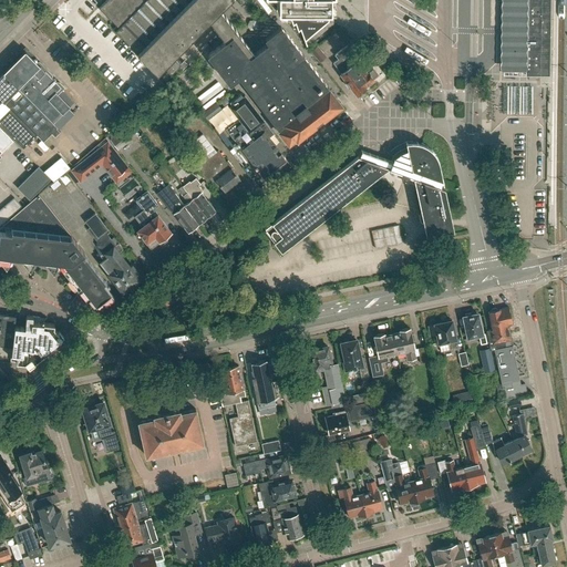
[(106,0),(99,9),(119,29),(115,32),(137,53),(137,54),(157,74),(165,66),(171,72),(181,62),(175,57),(209,20),(225,41),(207,54),(229,83),(238,75),(279,129),(288,141),(295,135),(296,137),(315,123),(322,117),(322,116),(340,103),(328,88),(323,83),(281,29),(277,28),(265,38),(269,43),(266,47),(265,44),(254,53),(219,10),(230,0),(106,0)]
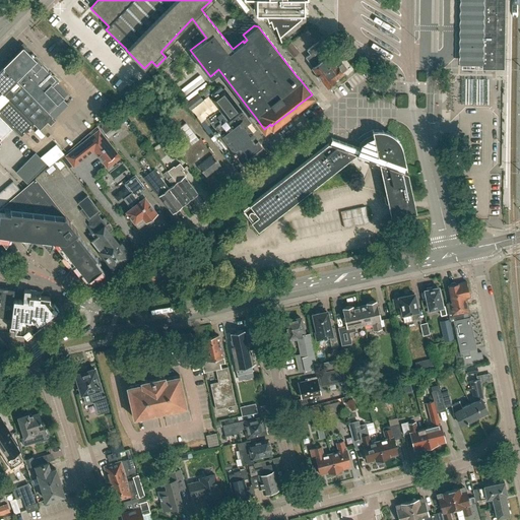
[(221,0),(233,10),(242,0),(221,0)]
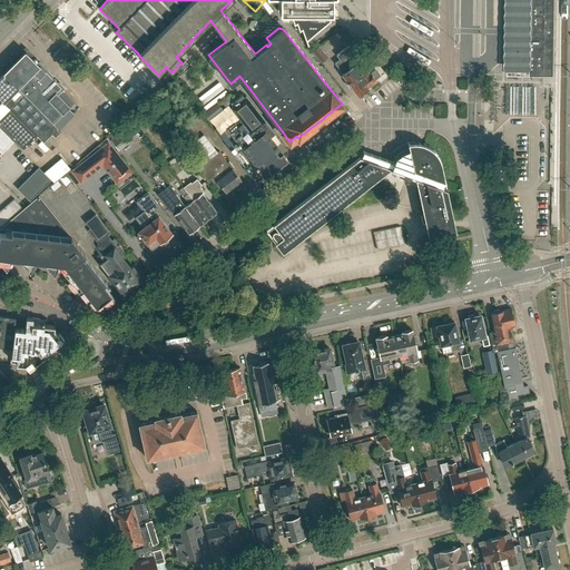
[(277,0),(277,9),(277,10),(282,16),(286,11),(290,19),(292,18),(294,26),(295,26),(296,23),(300,31),(302,30),(307,46),(308,46),(306,41),(330,21),(330,0),(277,0)]
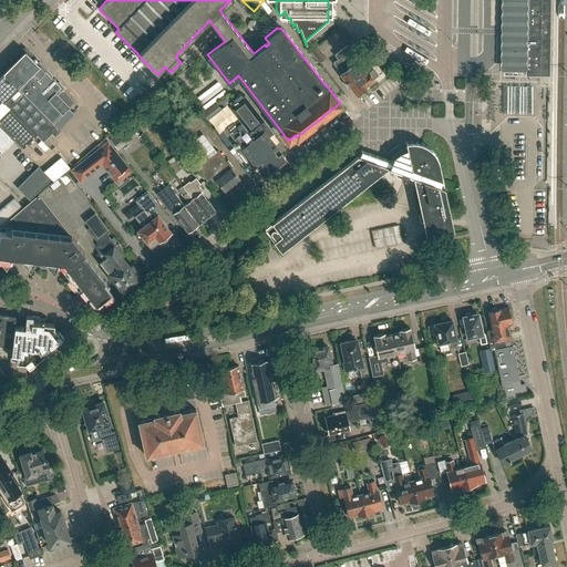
[(540,6),(539,0),(505,0),(505,6),(511,6),(511,34),(505,34),(504,64),(526,65),(526,75),(539,75),(540,26),(543,26),(543,6),(540,6)]
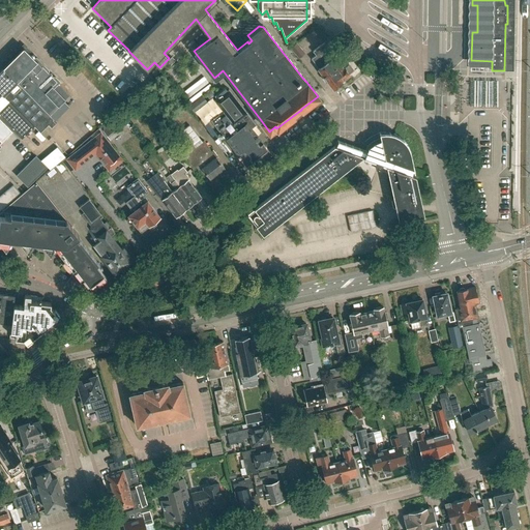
[(233,25),(236,20),(230,16),(227,22),(233,25)]
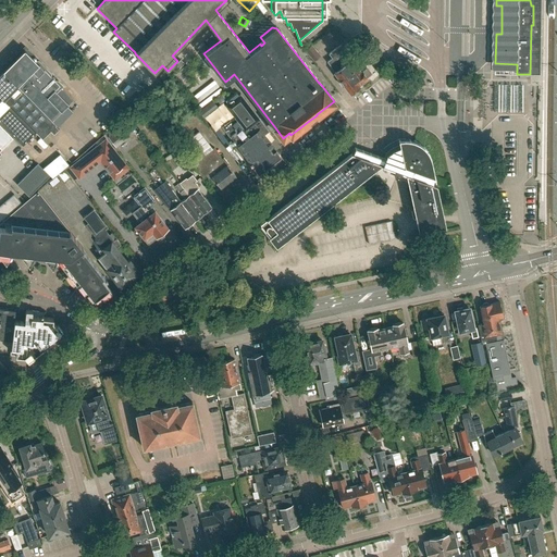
[(351,59),(347,54),(341,45),(329,53),(332,58),(326,61),(335,72),(334,72),(350,93),(351,91),(354,91),(357,89),(357,87),(359,86),(358,85),(367,78),(366,77),(371,73),(366,66),(360,70),(360,69),(359,69),(351,59)]
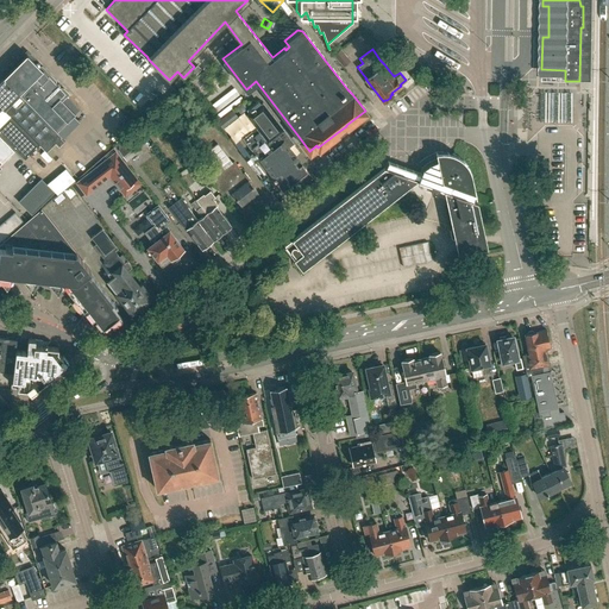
[(343,67),(351,61),(341,50),(333,56),(343,67)]
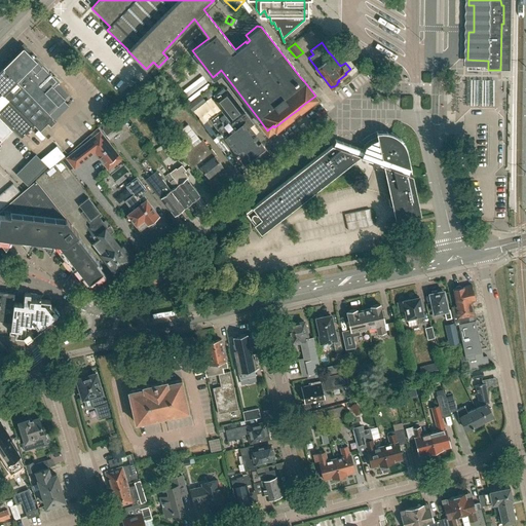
[(49,114),(65,99),(69,95),(55,82),(57,81),(51,76),(51,73),(48,73),(34,58),(34,54),(31,54),(23,47),(19,52),(15,52),(15,54),(3,67),(22,86),(49,114)]
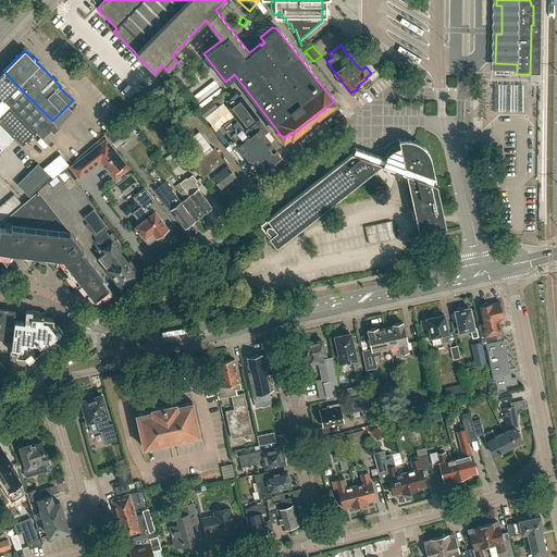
[(174,66),(177,69),(178,70),(184,63),(181,60),(174,66)]
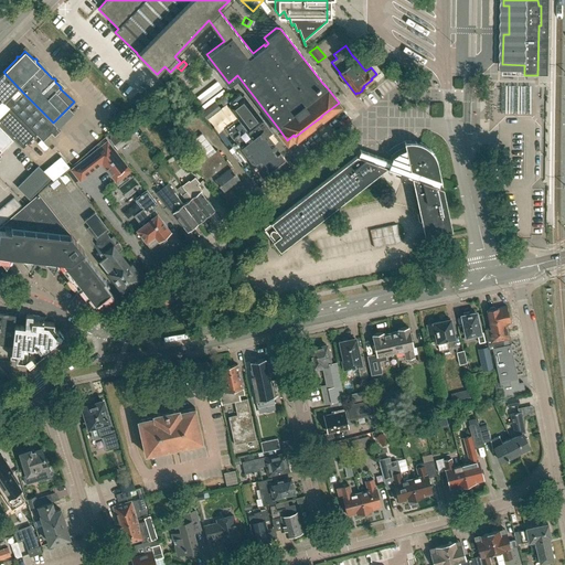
[(57,130),(60,129),(53,123),(23,93),(3,72),(0,75),(0,96),(10,107),(36,135),(43,141),(51,132),(54,136),(59,131),(57,130)]
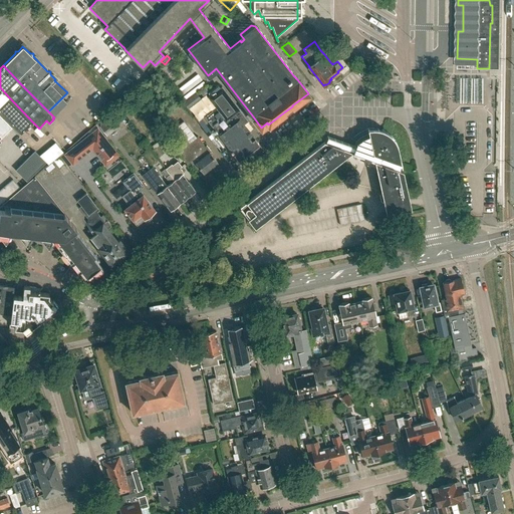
[(259,145),(240,118),(244,115),(240,110),(222,86),(220,88),(218,85),(208,93),(210,95),(208,97),(217,108),(213,111),(212,110),(204,116),(238,161),(259,145)]
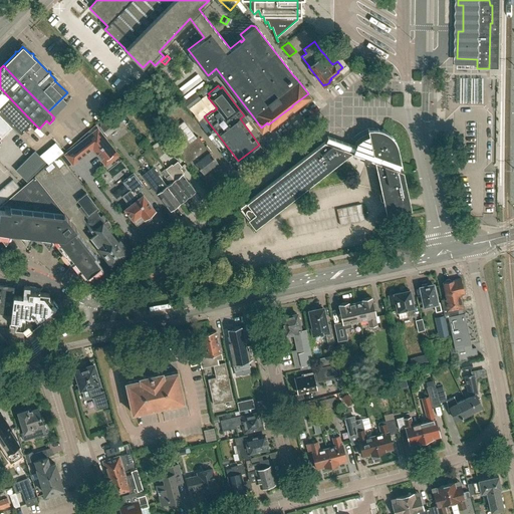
[(0,112),(21,135),(33,122),(9,97),(0,87),(0,112)]
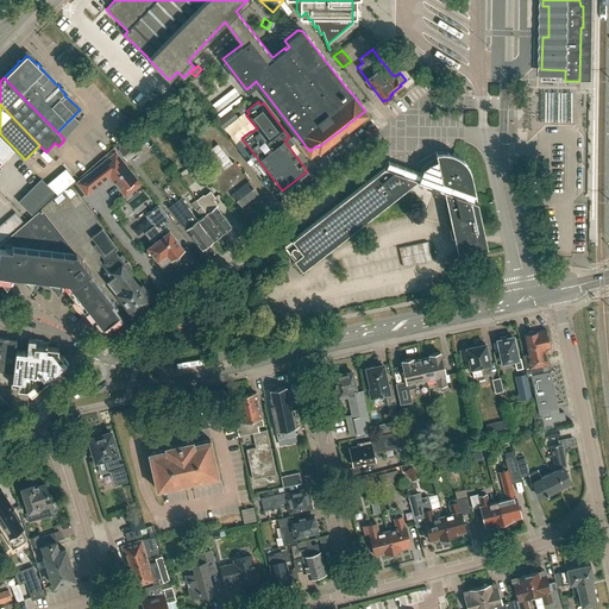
[(206,130),(212,125),(201,112),(195,117),(206,130)]
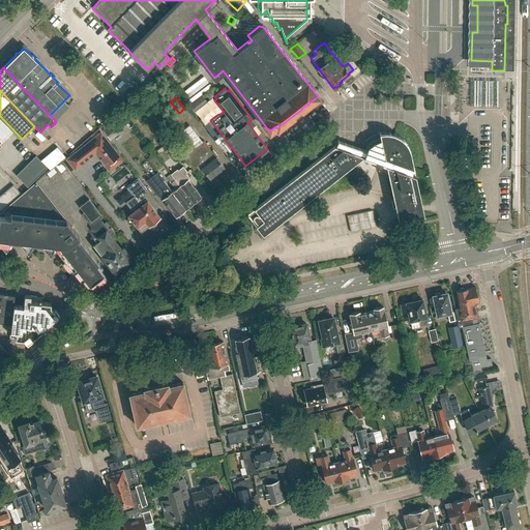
[(123,115),(125,114),(133,123),(137,120),(129,111),(133,109),(129,105),(121,112),(123,115)]
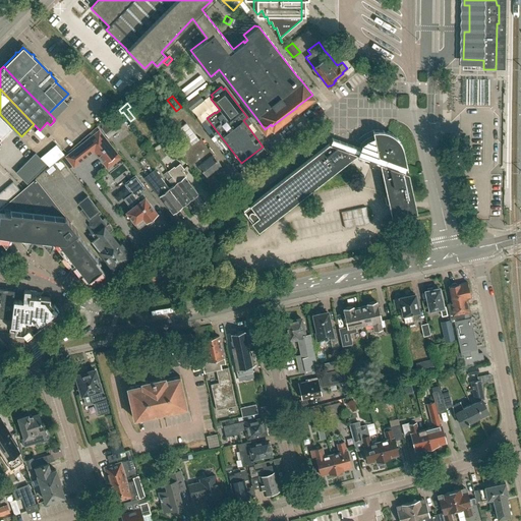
[(0,137),(2,140),(4,137),(12,129),(0,117),(0,137)]
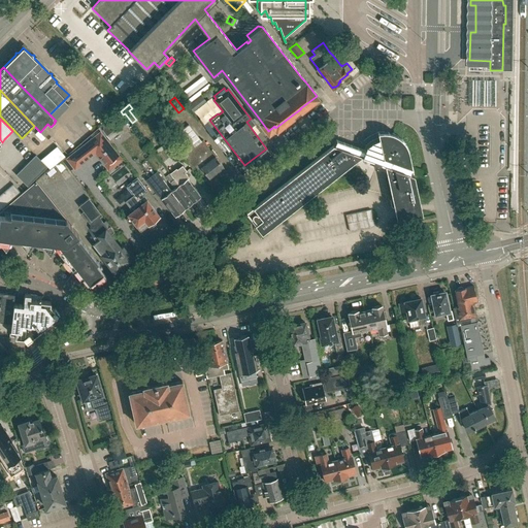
[(120,132),(111,122),(101,129),(109,140),(120,132)]
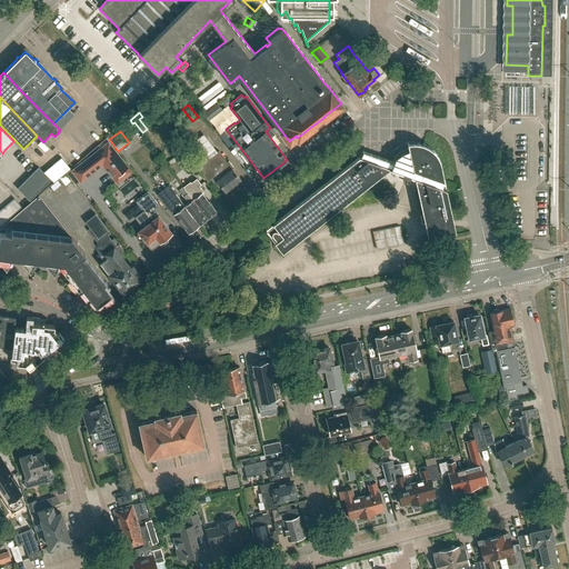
[(217,152),(202,135),(191,142),(203,158),(205,160),(196,168),(207,182),(210,179),(213,183),(217,180),(225,191),(233,185),(235,186),(239,182),(238,181),(240,179),(232,168),(233,167),(228,161),(226,162),(225,161),(226,160),(218,150),(217,152)]
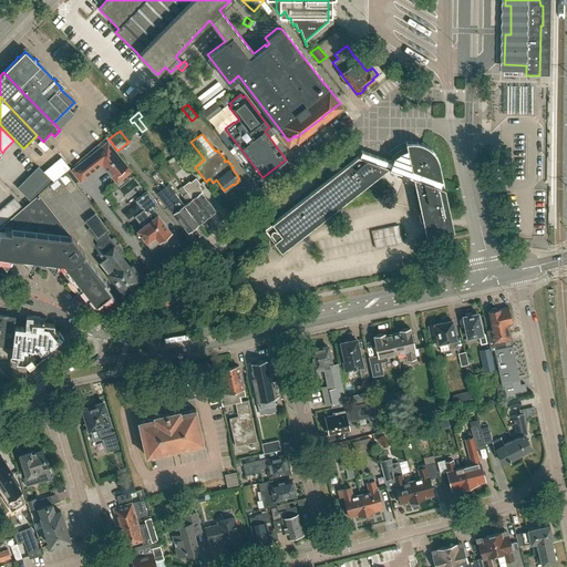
[(132,172),(107,141),(70,169),(80,183),(102,165),(116,183),(132,172)]
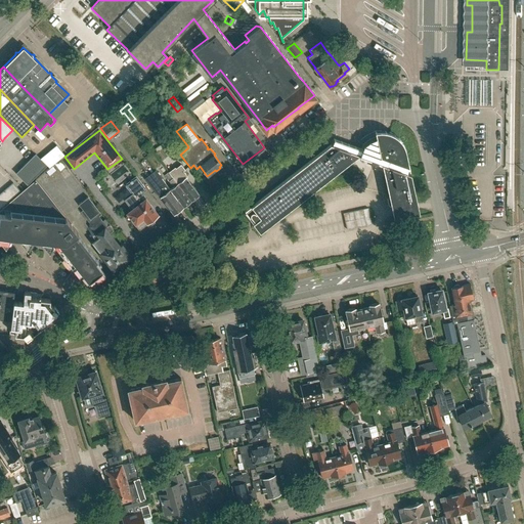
[(382,164),(385,177),(391,208),(392,209),(393,215),(394,218),(419,212),(419,210),(418,204),(417,202),(409,169),(405,149),(405,148),(404,145),(403,143),(401,141),(400,139),(398,137),(396,135),(394,134),(392,133),(390,132),(389,132),(389,134),(388,135),(388,137),(376,136),(368,140),(363,144),(362,148),(334,139),(332,144),(331,144),(330,144),(251,207),(256,213),(254,212),(253,212),(251,213),(250,214),(250,216),(251,217),(254,222),(253,223),(255,226),(260,232),(358,156),(367,159),(366,163),(370,164),(370,165),(373,166),(374,166),(376,167),(378,163),(382,164)]
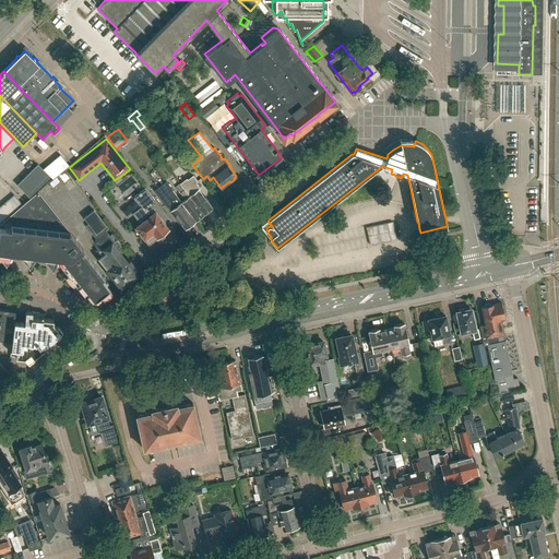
[(25,171),(35,163),(25,152),(15,162),(25,171)]
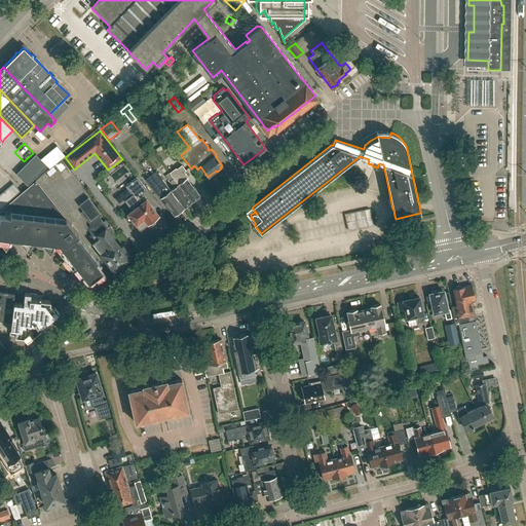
[(161,145),(168,156),(173,153),(166,143),(161,145)]
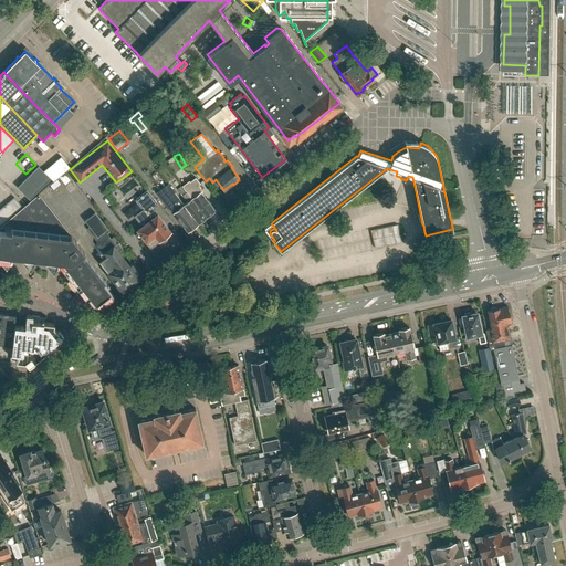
[(53,181),(69,168),(60,157),(44,171),(51,179),(53,181)]
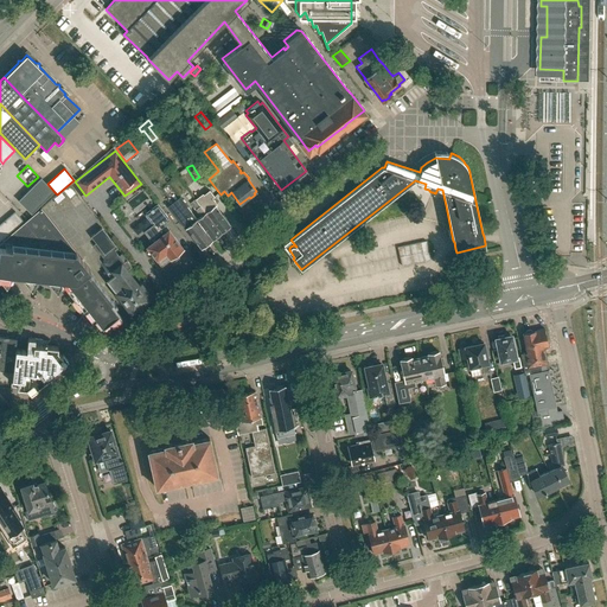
[(40,178),(36,184),(49,197),(55,192),(40,178)]
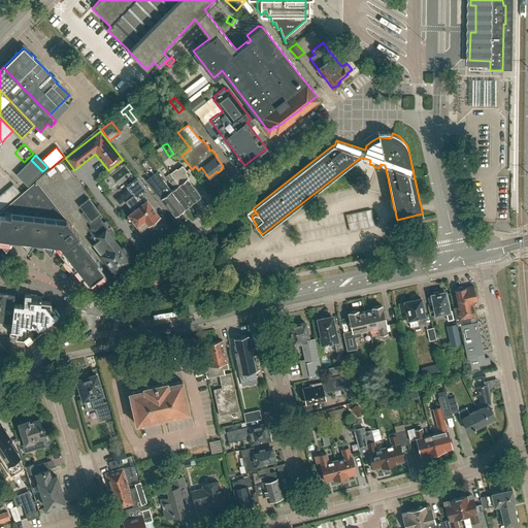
[(159,162),(163,169),(168,165),(164,158),(159,162)]
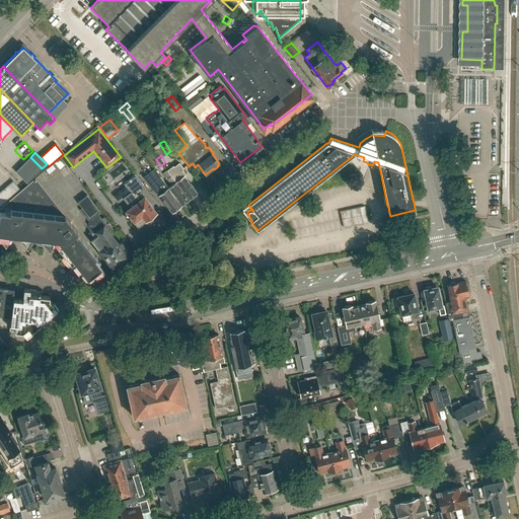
[(36,173),(42,168),(30,157),(25,162),(36,173)]
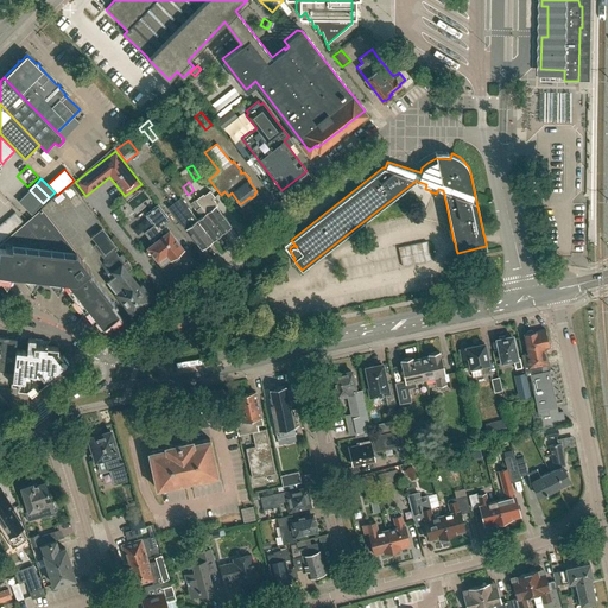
[(37,209),(43,203),(30,190),(24,196),(37,209)]
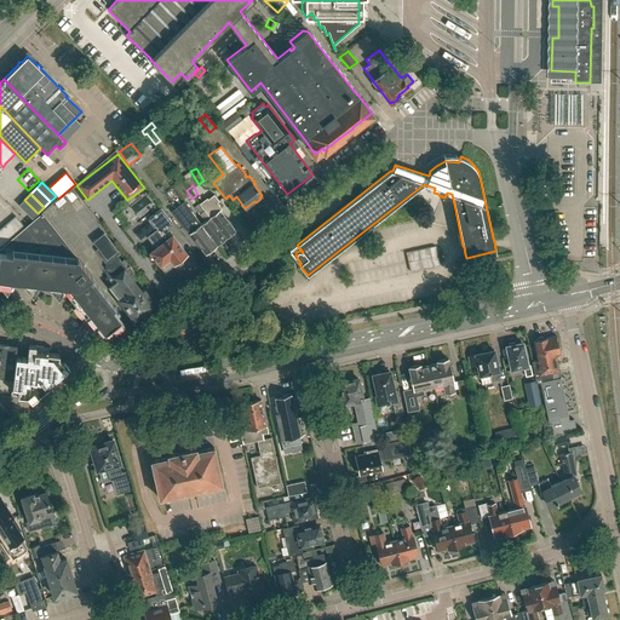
[(205,210),(210,217),(225,236),(235,229),(219,210),(222,208),(217,202),(218,201),(213,194),(207,200),(202,202),(200,204),(205,210)]
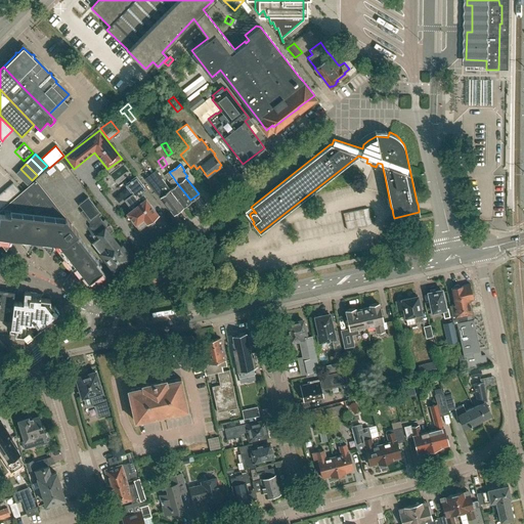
[(118,173),(110,178),(103,168),(96,172),(116,204),(123,200),(132,194),(118,173)]
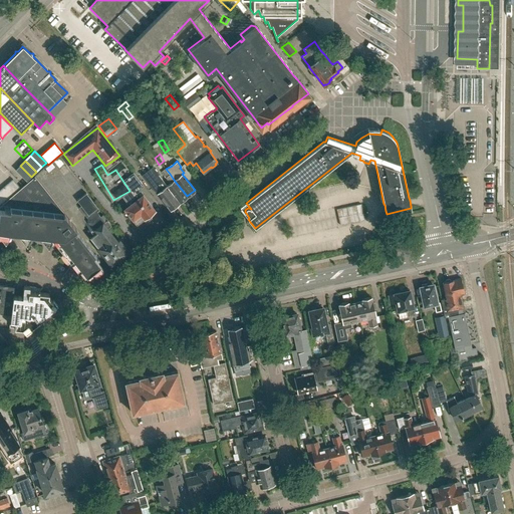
[(27,182),(31,177),(20,166),(15,170),(27,182)]
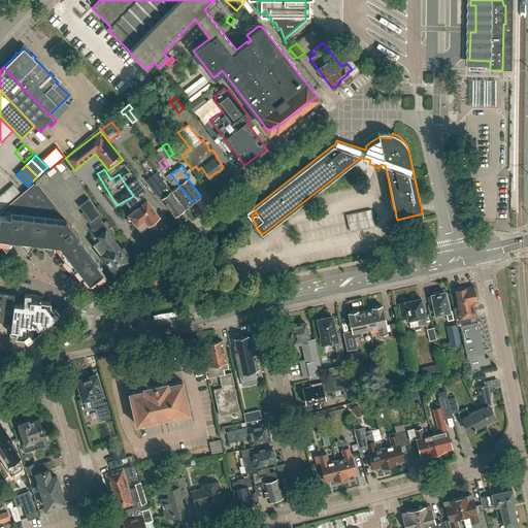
[(174,216),(184,208),(170,191),(171,191),(162,179),(162,178),(157,171),(145,179),(153,188),(174,216)]
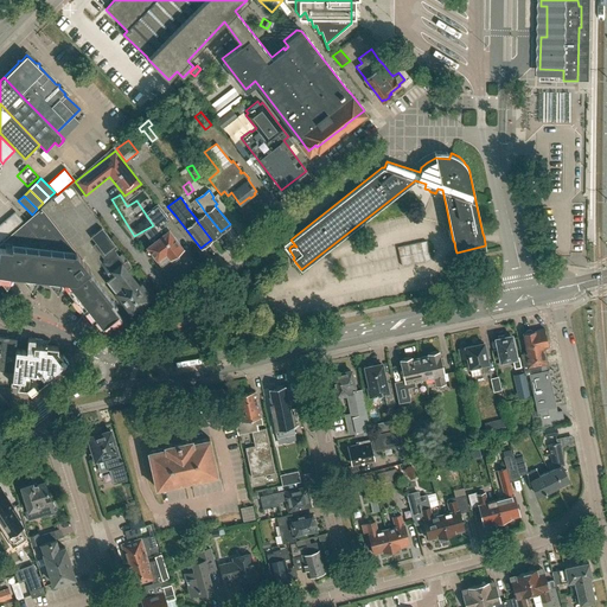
[(180,256),(178,253),(181,249),(181,248),(163,223),(168,218),(158,205),(146,213),(154,225),(145,231),(153,242),(147,246),(147,247),(145,249),(145,253),(147,255),(151,256),(153,254),(160,263),(163,263),(167,261),(170,264),(180,256)]
